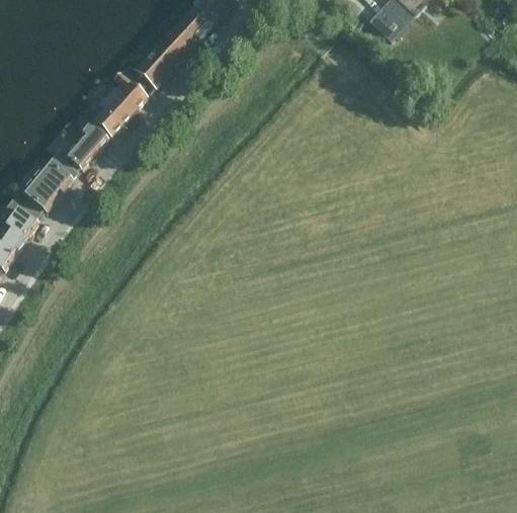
[(121,73),(147,97),(236,0),(196,0),(166,33),(174,40),(165,51),(157,43),(137,65),(133,61),(121,73)]
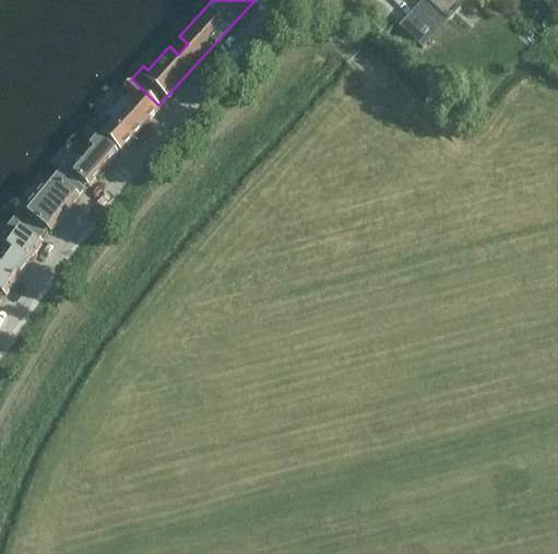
[(422,43),(451,13),(437,0),(418,0),(399,21),(422,43)]
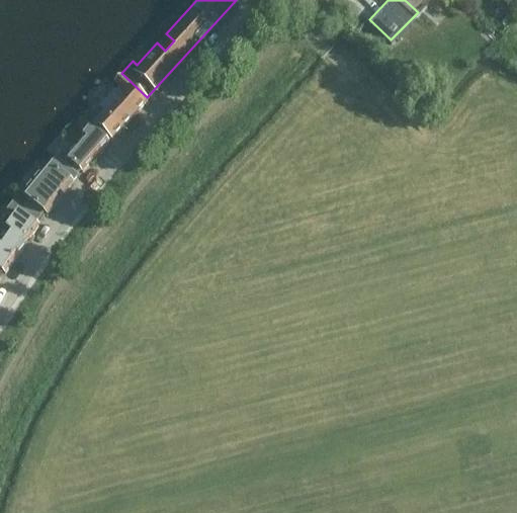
[(348,7),(355,14),(361,8),(353,1),(348,7)]
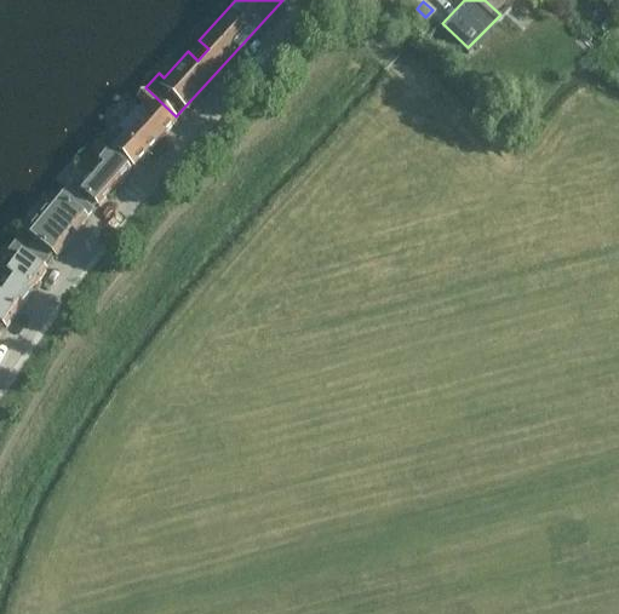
[(119,132),(136,145),(142,151),(176,116),(145,87),(138,96),(141,98),(122,120),(126,124),(119,132)]
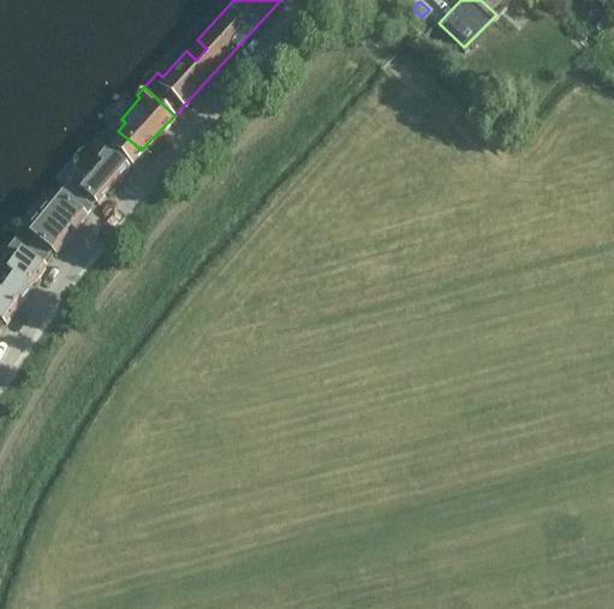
[(121,159),(135,144),(118,131),(107,145),(97,137),(90,144),(102,155),(97,160),(100,161),(79,184),(97,199),(129,165),(121,159)]
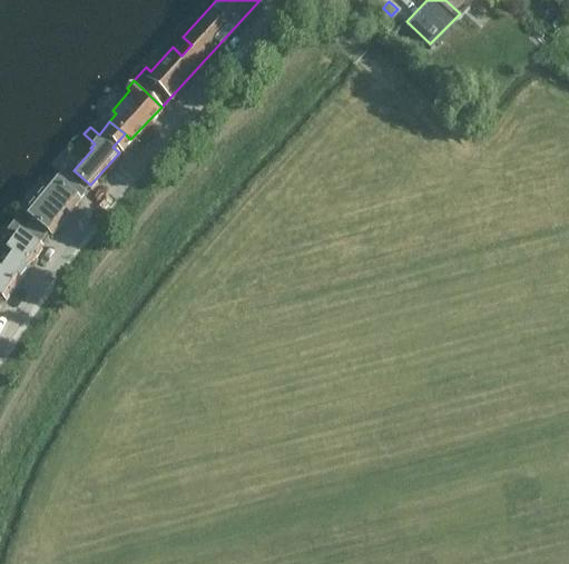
[(27,209),(31,214),(50,229),(51,230),(79,198),(89,186),(64,165),(27,209)]
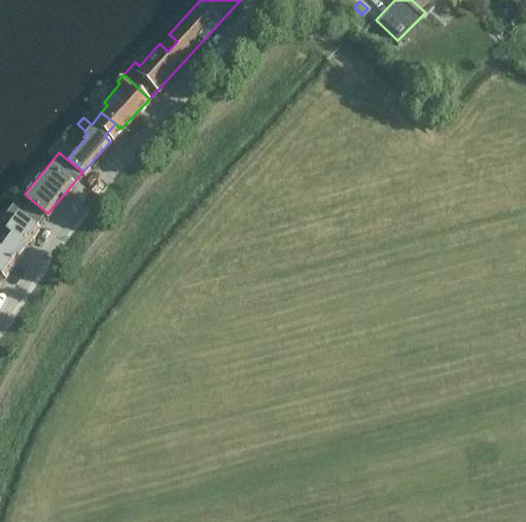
[(29,198),(23,206),(19,211),(37,224),(46,212),(29,198)]
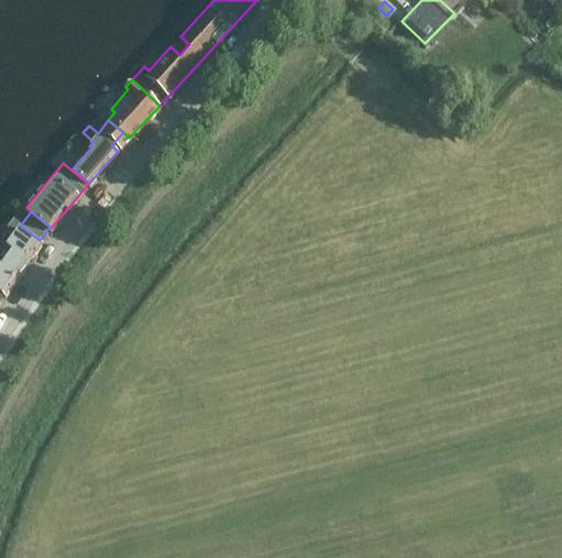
[(20,226),(24,220),(14,214),(4,227),(14,233),(8,243),(11,247),(0,261),(0,288),(2,291),(4,292),(42,241),(40,240),(20,226)]
